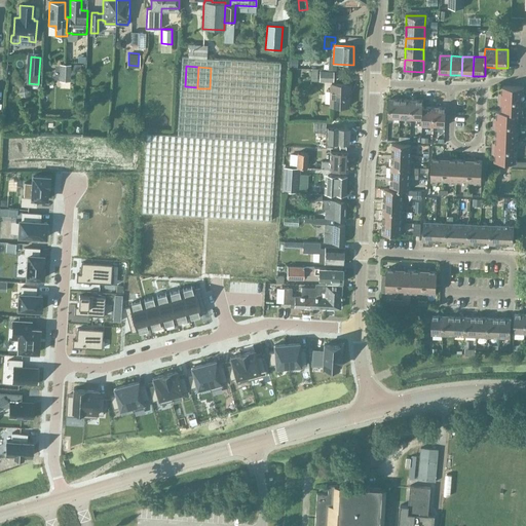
[(211,68),(210,88),(222,88),(223,69),(211,68)]
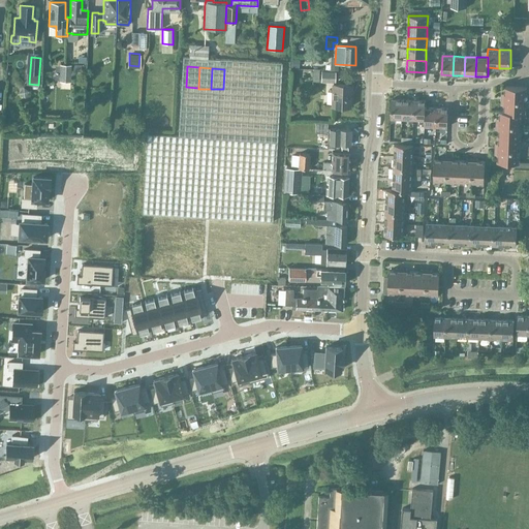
[(223,89),(223,90),(236,91),(236,90),(237,69),(224,69),(223,89)]
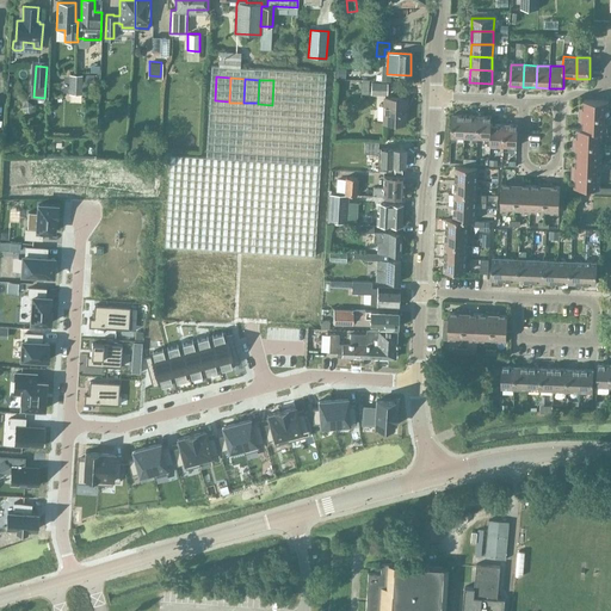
[(273,80),(272,104),(288,105),(289,81),(273,80)]
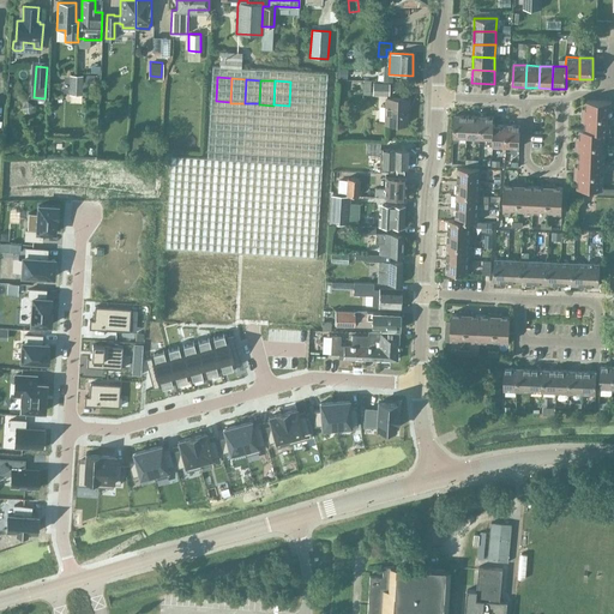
[(373,94),(389,95),(390,84),(374,83),(373,94)]
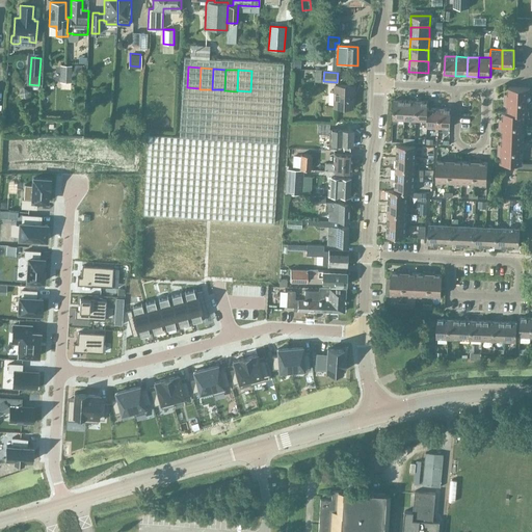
[(334,106),(352,107),(352,94),(354,94),(354,85),(335,84),(334,106)]
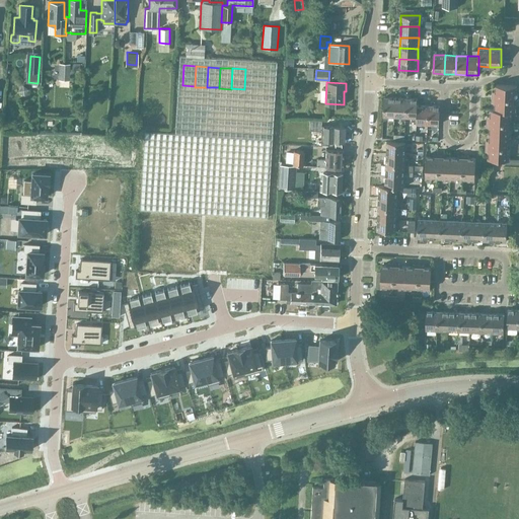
[(495,96),(517,97),(517,85),(496,84),(496,91),(493,91),(493,92),(495,92),(495,96)]
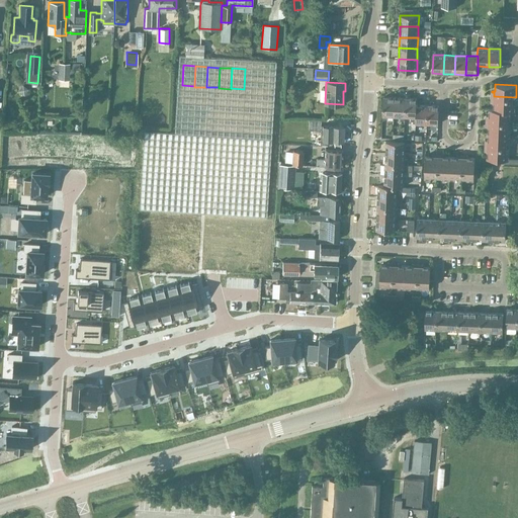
[(515,110),(516,97),(494,96),(494,101),(491,100),(491,102),(494,102),(494,109),(511,109),(515,110)]
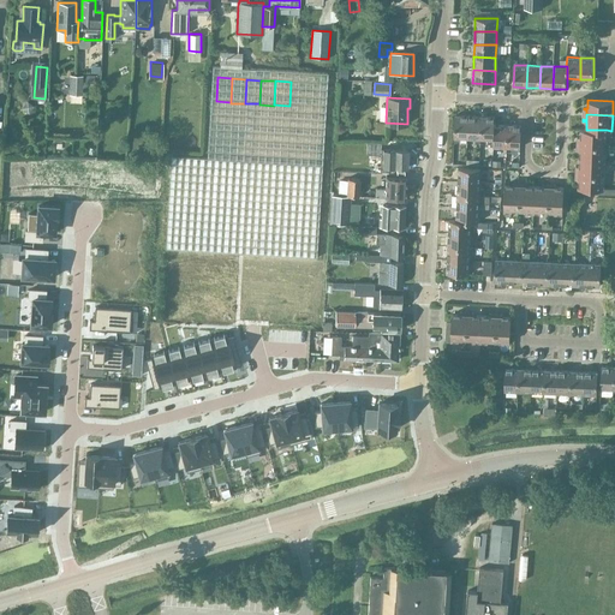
[(470,117),(455,115),(455,142),(459,142),(460,137),(469,138),(470,117)]
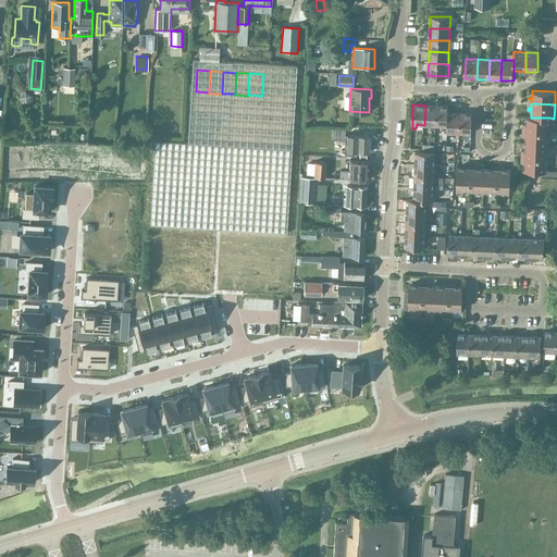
[(424,125),(431,125),(431,130),(435,130),(435,125),(436,125),(437,106),(425,106),(424,125)]
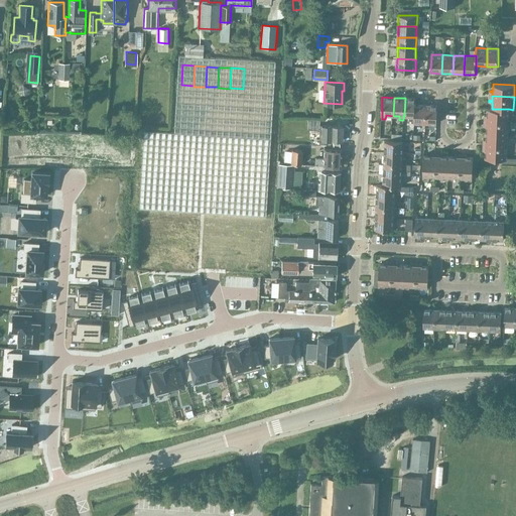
[(415,116),(416,105),(416,99),(405,98),(404,116),(415,116)]
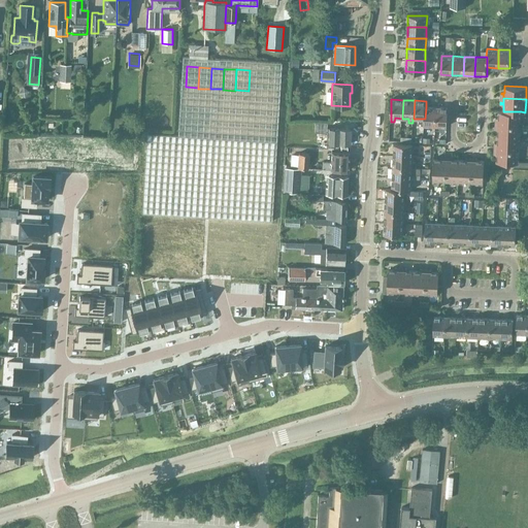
[(244,101),(243,113),(264,114),(265,102),(244,101)]
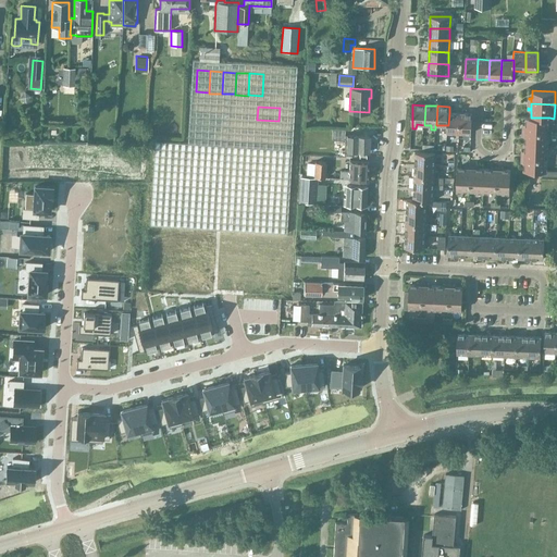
[(460,134),(461,113),(449,113),(448,125),(447,133),(460,134)]
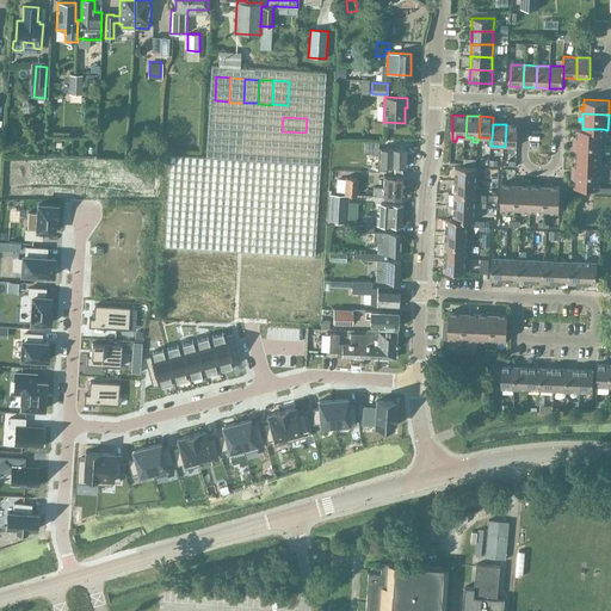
[(518,147),(518,124),(506,124),(505,147),(518,147)]
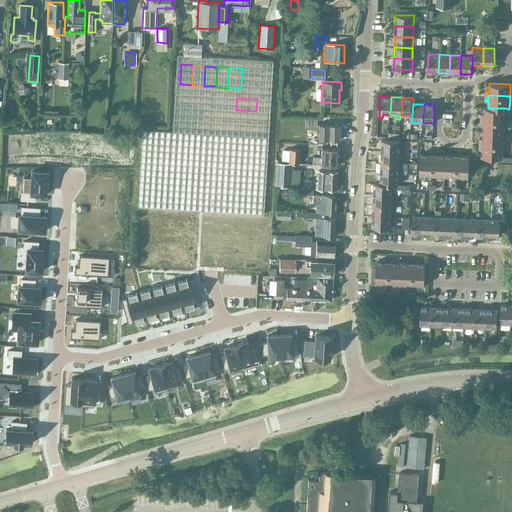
[(505,120),(505,108),(488,108),(484,108),(484,114),(481,114),(481,115),(484,116),(484,119),(505,120)]
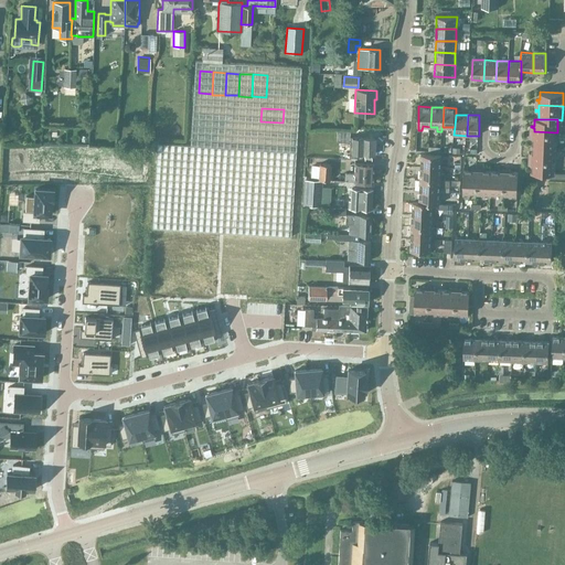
[(260,121),(259,135),(281,136),(283,123),(260,121)]
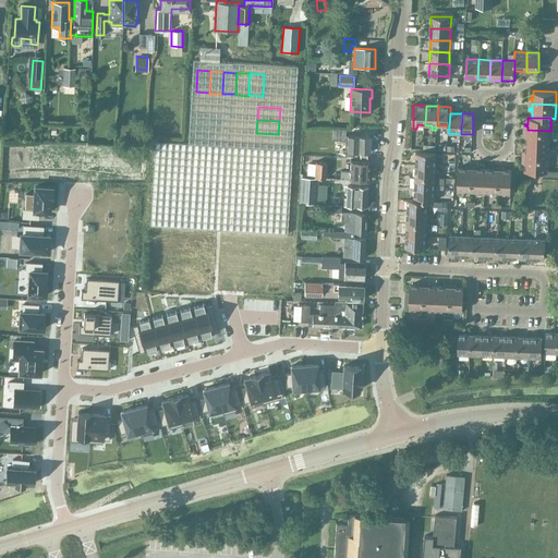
[(343,130),(334,129),(332,140),(343,141),(343,130)]
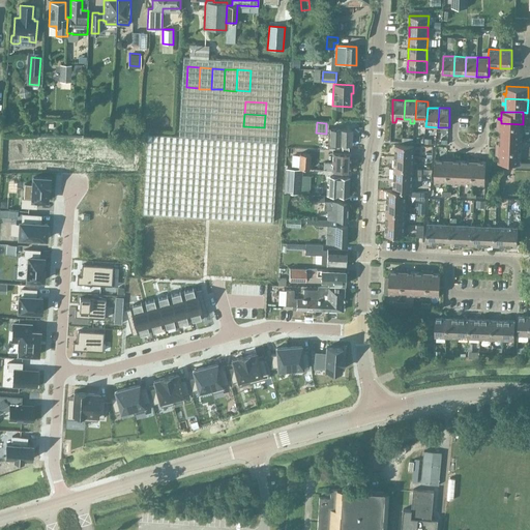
[(522,137),(523,124),(501,123),(500,127),(497,127),(497,129),(500,129),(500,137),(522,137)]
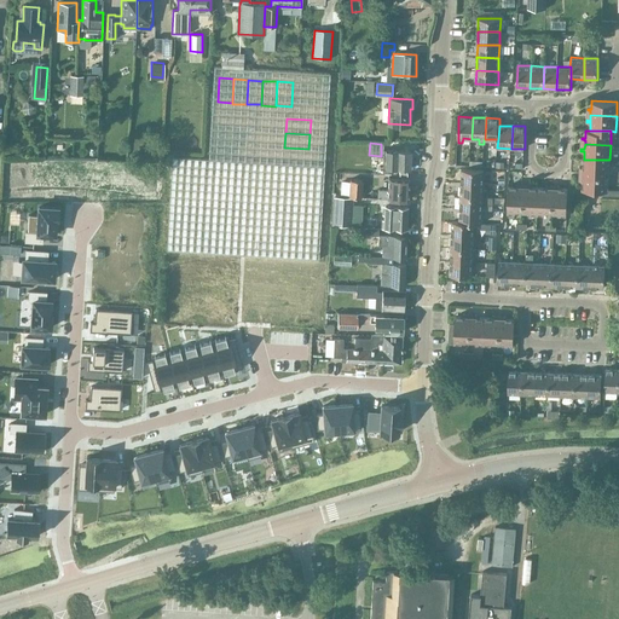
[(284,148),(284,162),(308,163),(308,149),(284,148)]
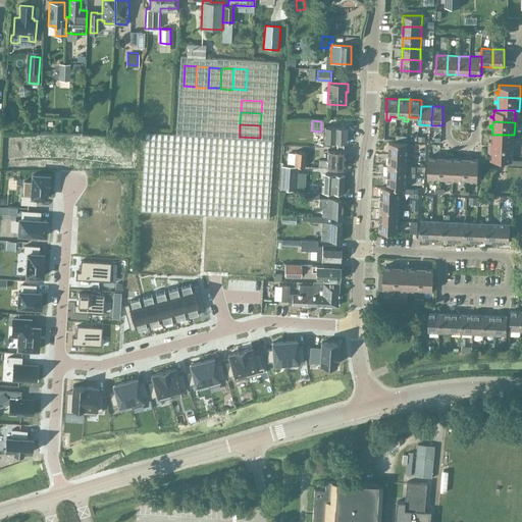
[(325,142),(346,143),(346,127),(325,126),(325,142)]
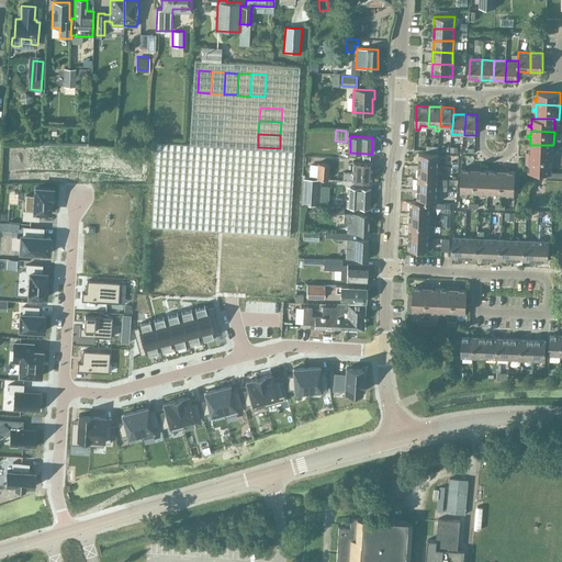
[(553,160),(553,145),(530,145),(530,152),(527,152),(527,154),(530,154),(529,159),(553,160)]
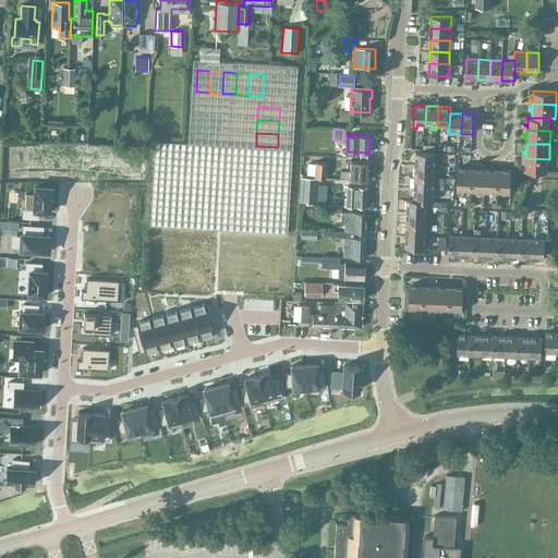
[(255,146),(255,159),(277,161),(278,147),(256,146),(255,146)]
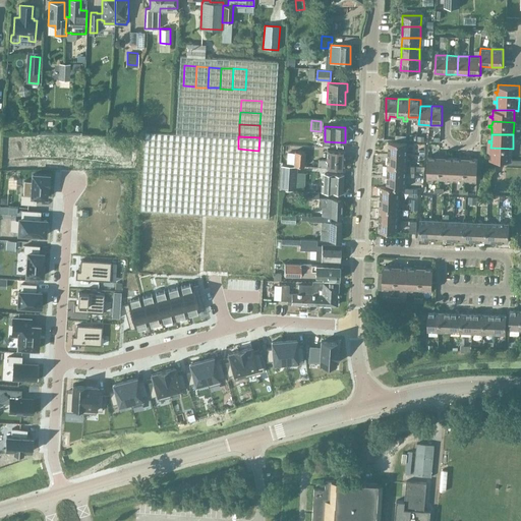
[(14,165),(54,166),(54,143),(15,142),(14,165)]
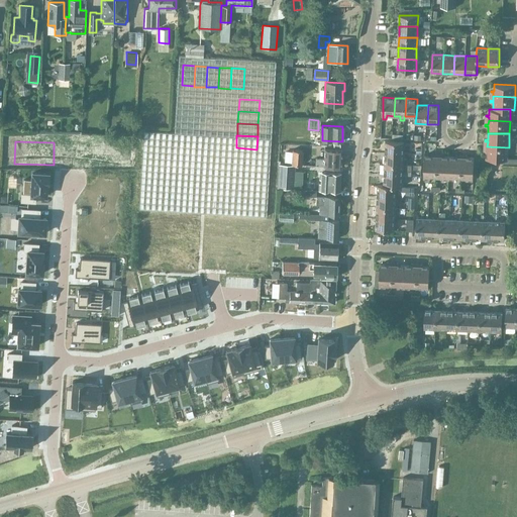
[(386,141),(385,152),(404,153),(404,142),(386,141)]
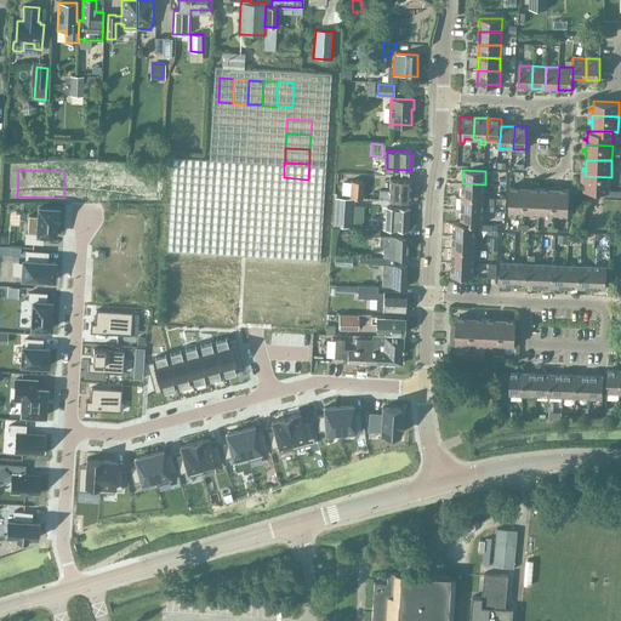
[(610,191),(611,177),(585,176),(585,182),(581,182),(581,183),(585,183),(585,189),(592,189),(597,189),(603,189),(608,191),(610,191)]
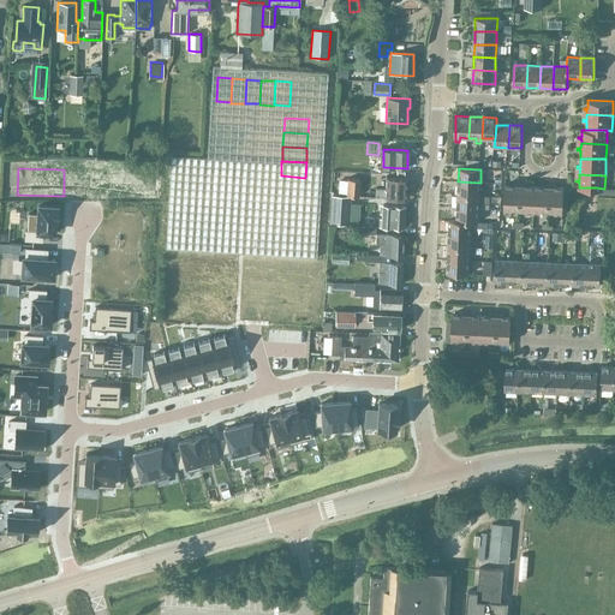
[(281,175),(280,191),(304,192),(305,178),(281,175)]
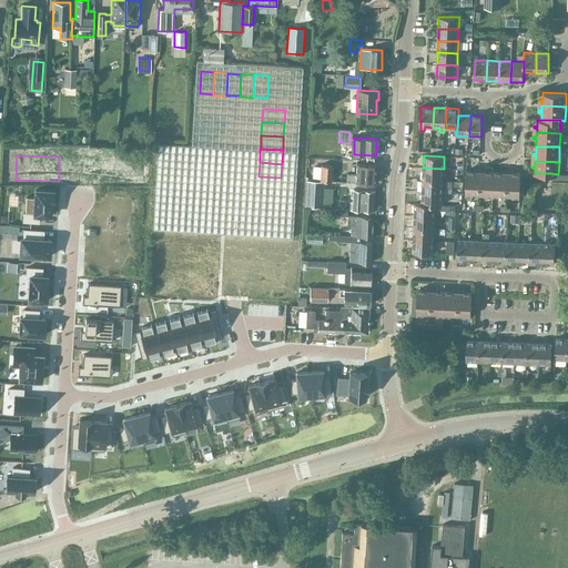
[(320,181),(331,182),(332,165),(321,164),(320,181)]
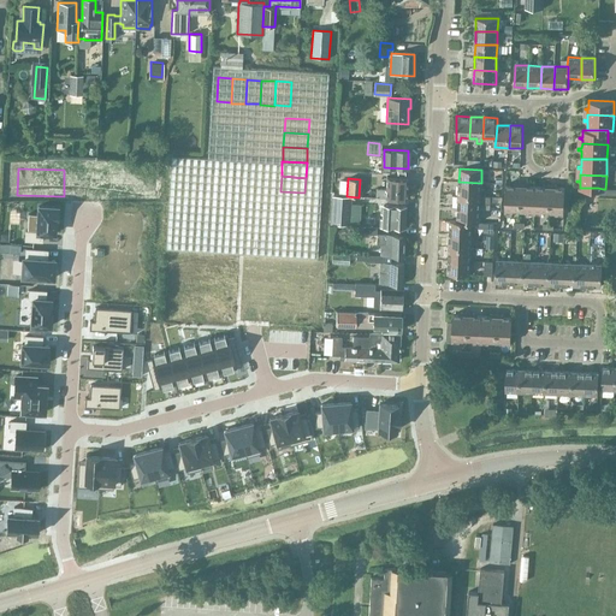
[(377,189),(377,197),(406,199),(407,179),(388,178),(386,189),(377,189)]
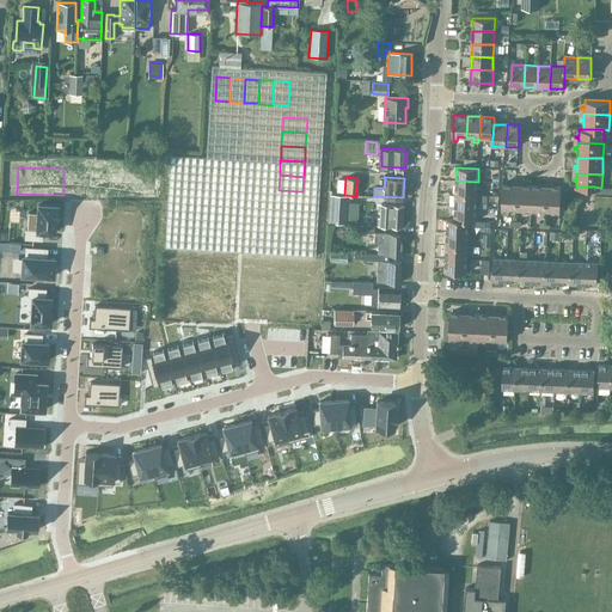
[(456,181),(456,194),(477,195),(478,182),(456,181)]
